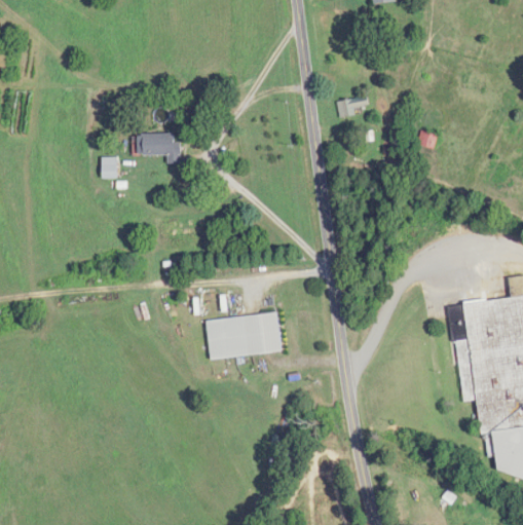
[(336,101),(338,116),(355,113),(353,107),(367,105),(366,96),(336,101)]
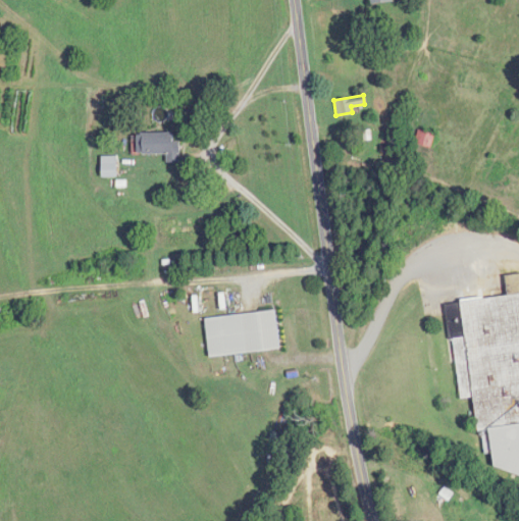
[(413,144),(430,148),(433,133),(416,128),(413,144)]
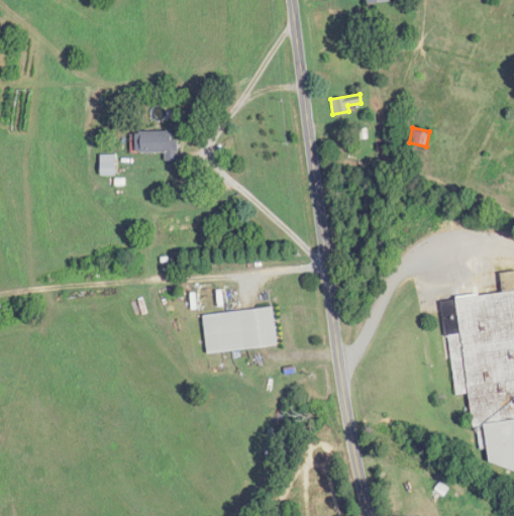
[(134,152),(165,152),(165,159),(174,159),(174,139),(171,139),(171,131),(134,131),(134,152)]
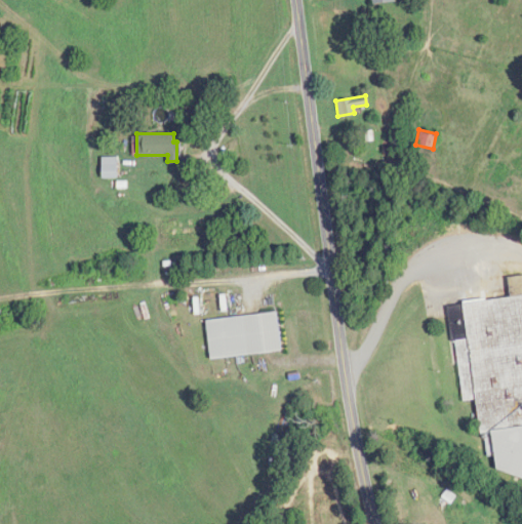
[(116,157),(101,157),(101,177),(116,177),(116,157)]
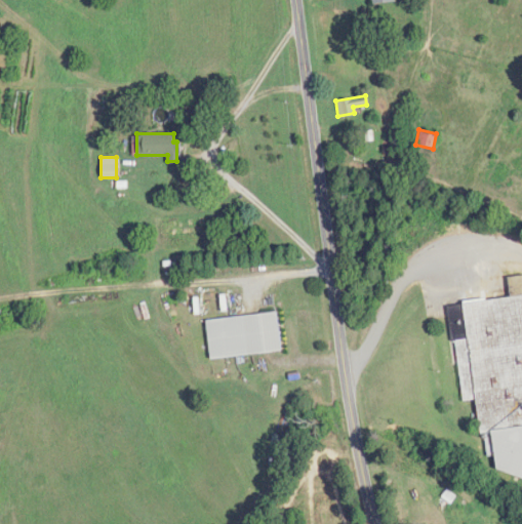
[(521,274),(507,276),(509,292),(507,296),(460,301),(462,312),(458,323),(453,324),(463,400),(475,399),(479,436),(486,438),(488,455),(493,457),(494,471),(521,479),(521,274)]
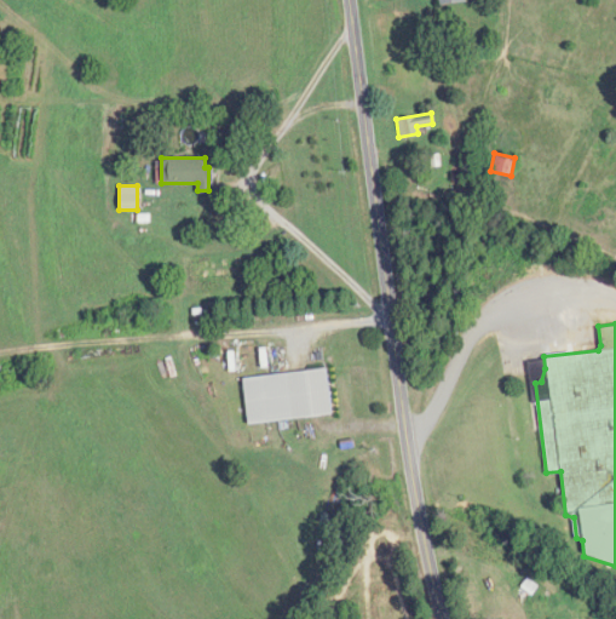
[(247,424),(330,416),(326,368),(242,377),(247,424)]
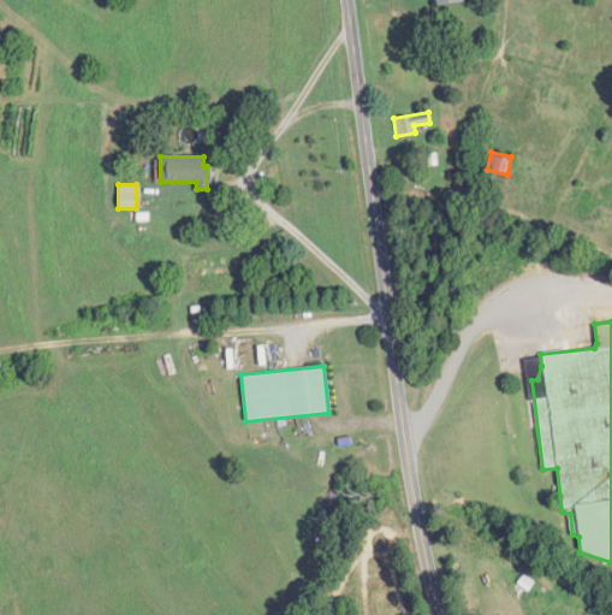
All buildings are outlined.
